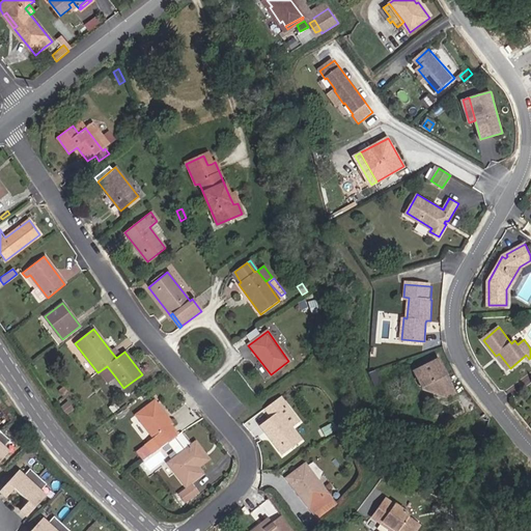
[(120,355),(115,348),(111,352),(116,358),(120,355)]
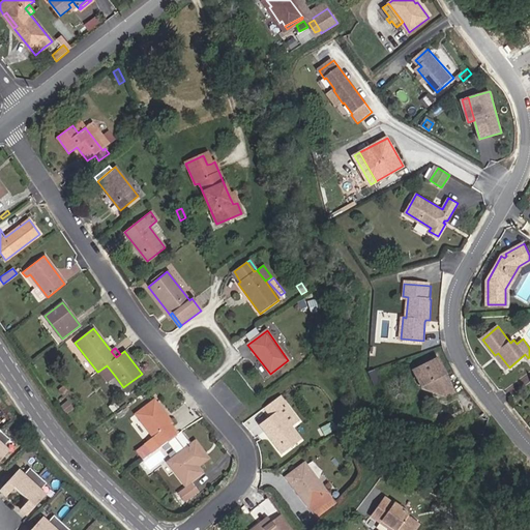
[(414,370),(422,386),(447,395),(455,391),(438,357),(414,370)]
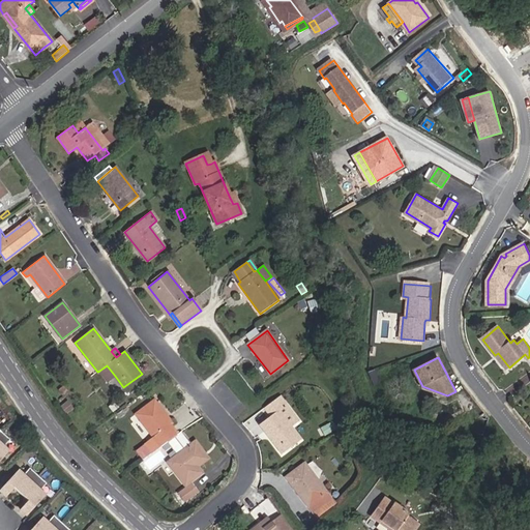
[(99,371),(108,382),(115,376),(107,365),(99,371)]
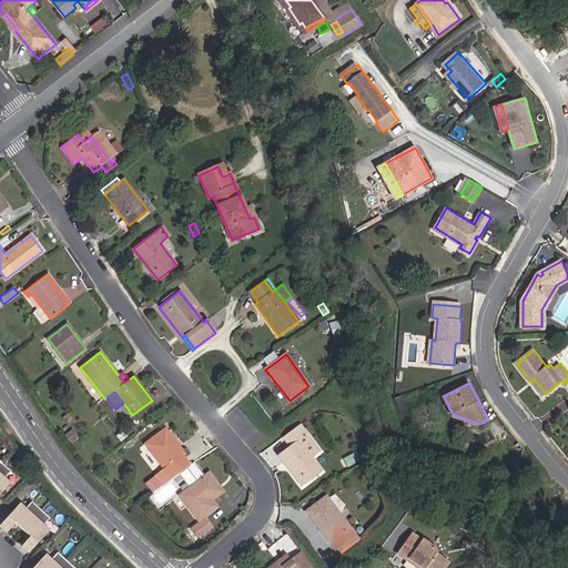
[(399,406),(405,403),(402,396),(395,397),(399,406)]
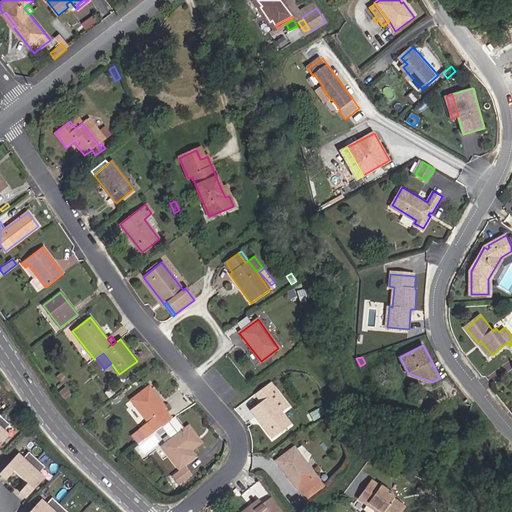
[(61,382),(66,379),(61,373),(57,377),(61,382)]
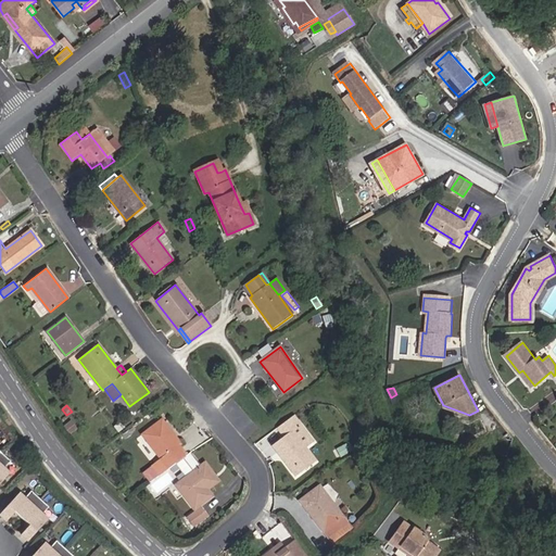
[(304,447),(291,431),(300,425),(293,417),(277,429),(283,437),(272,445),(295,477),(315,462),(304,447)]
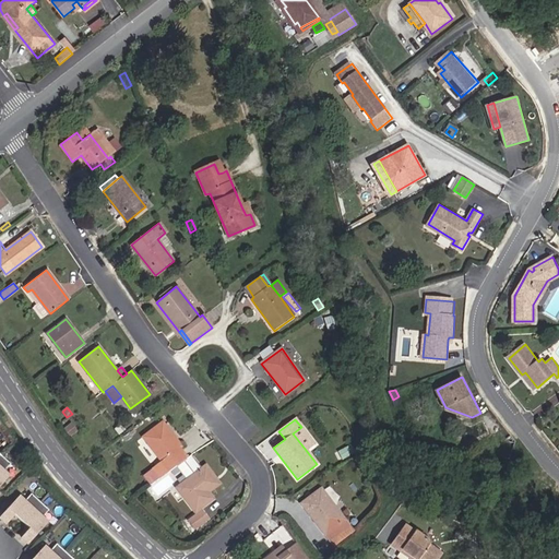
[(162,461),(180,447),(163,423),(144,438),(162,461)]
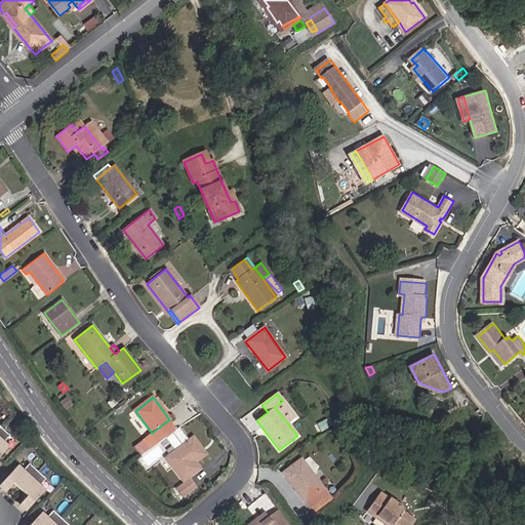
[(67,409),(72,405),(67,398),(62,402),(67,409)]
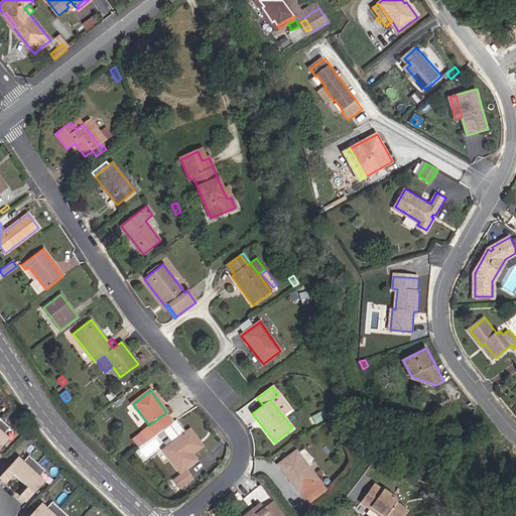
[(292,408),(280,392),(278,394),(270,400),(282,415),(292,408)]
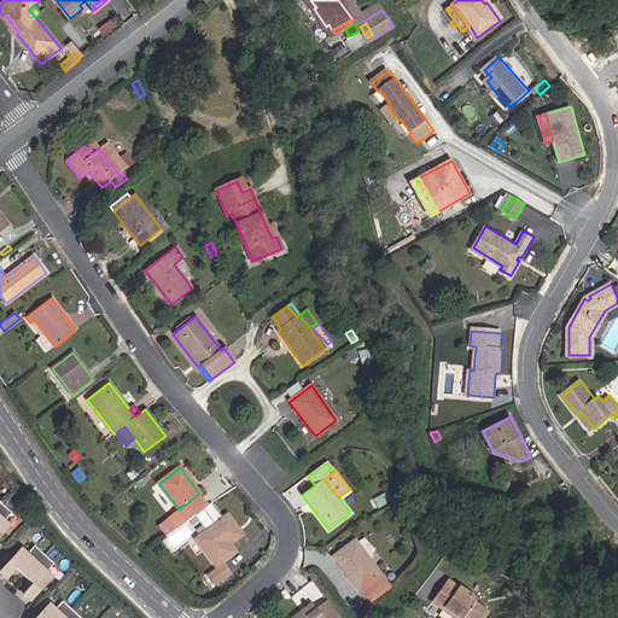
[(0,537),(11,526),(5,522),(12,513),(0,501),(0,537)]
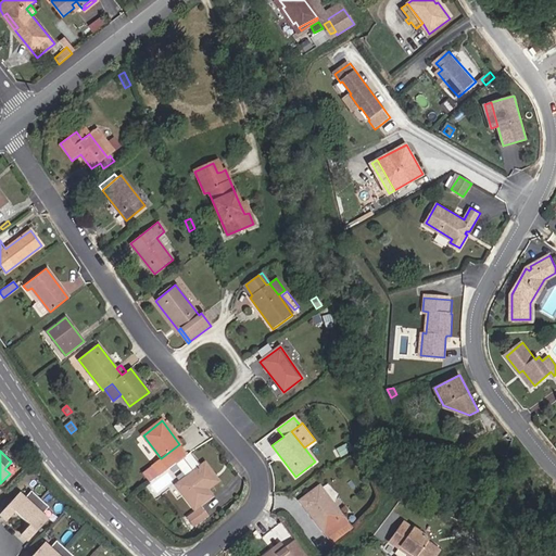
[(186,457),(196,470),(179,482),(187,493),(184,495),(194,509),(212,496),(207,490),(202,483),(213,475),(204,464),(202,465),(192,452),(186,457)]
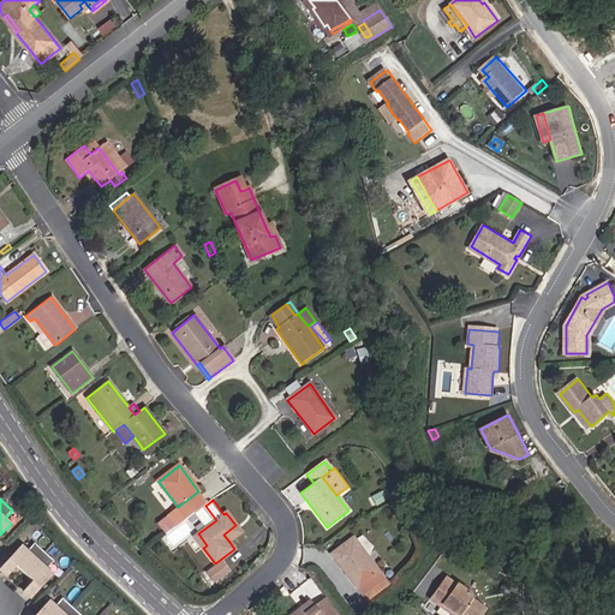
[(230,542),(242,533),(236,525),(224,535),(230,542)]
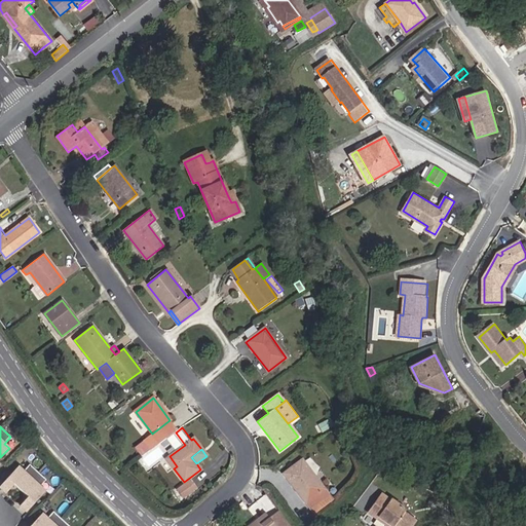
[(170,456),(166,459),(174,468),(177,466),(170,456)]
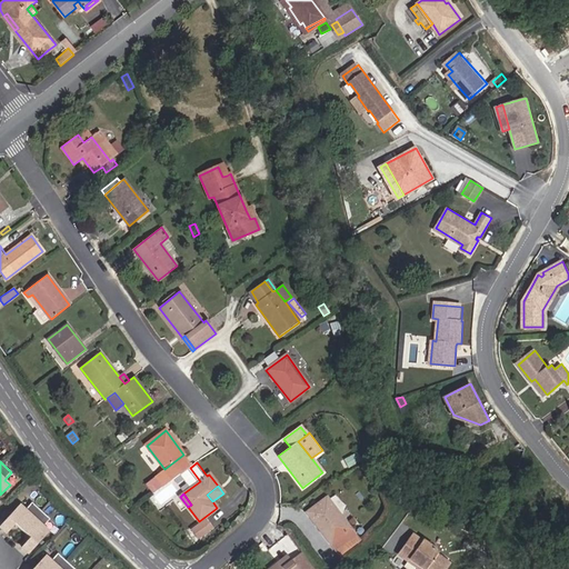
[(335,550),(355,536),(327,498),(307,513),(335,550)]
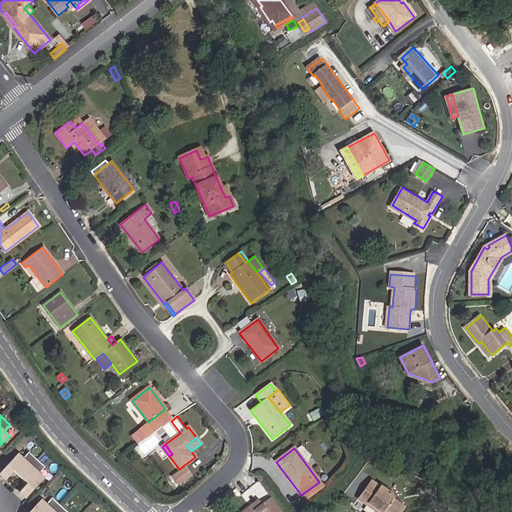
[(43,479),(39,474),(45,467),(29,452),(22,459),(17,455),(0,473),(0,474),(6,480),(14,471),(27,484),(20,492),(26,498),(43,479)]
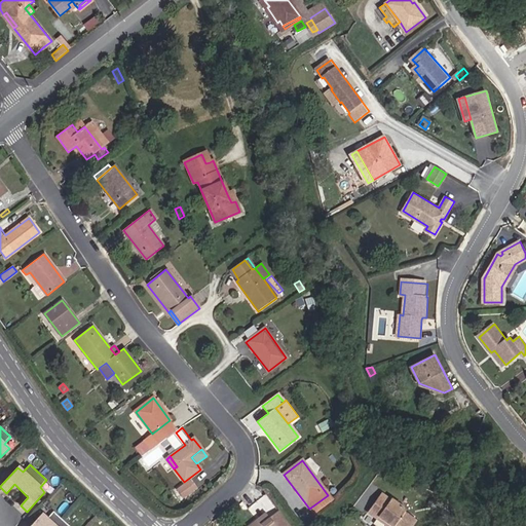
[(414,482),(403,477),(401,481),(408,484),(412,486),(414,482)]
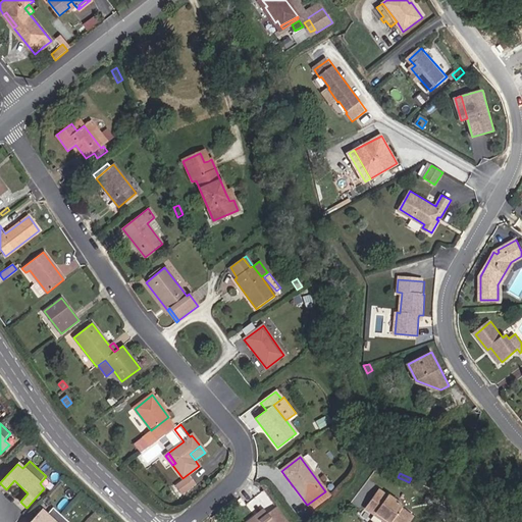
[(183,493),(194,484),(189,477),(176,485),(183,493)]
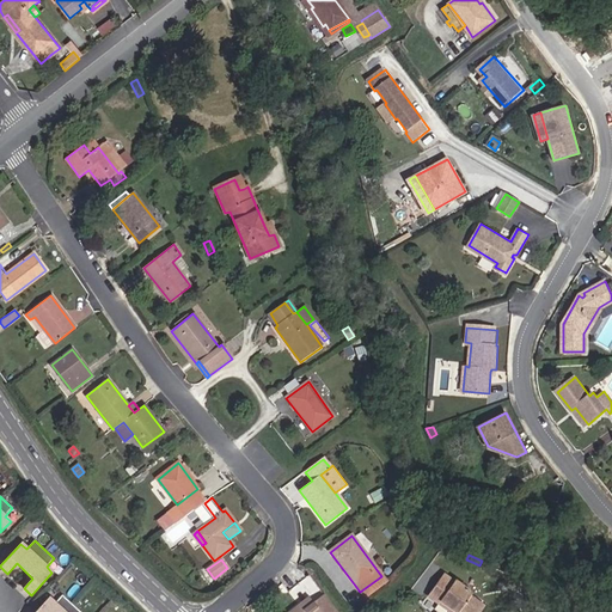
[(479,565),(475,563),(466,560),(465,563),(478,569),(479,565)]
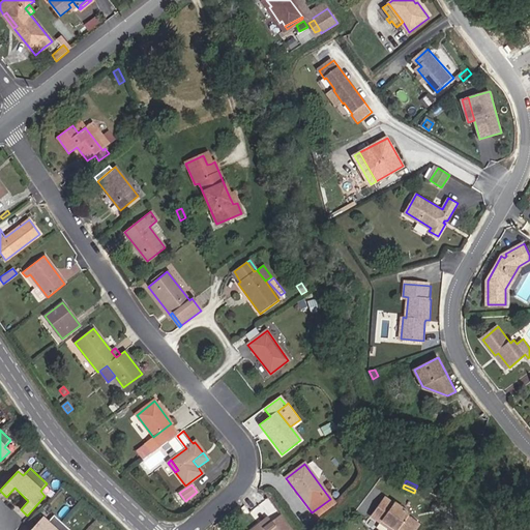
[(390,523),(388,525),(394,529),(412,529),(417,525),(407,518),(409,516),(392,504),(391,506),(383,500),(371,517),(380,524),(383,518),(390,523)]
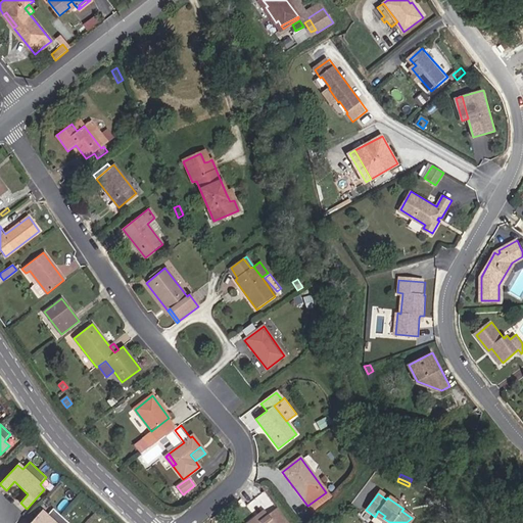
[(67,522),(53,509),(46,516),(41,512),(30,522),(67,522)]
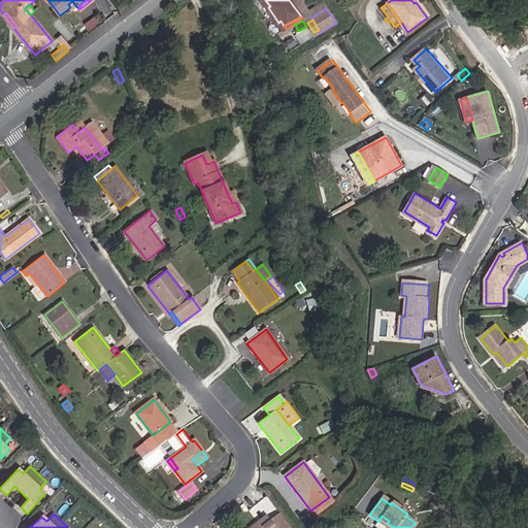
[(290,527),(278,515),(270,522),(275,527),(290,527)]
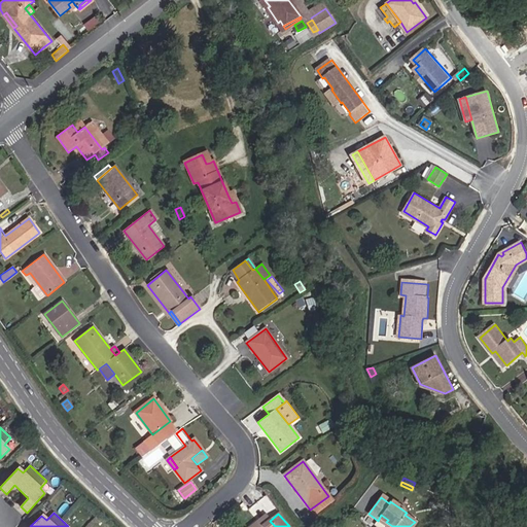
[(378,521),(387,526),(392,526),(386,522),(388,520),(381,515),(378,521)]
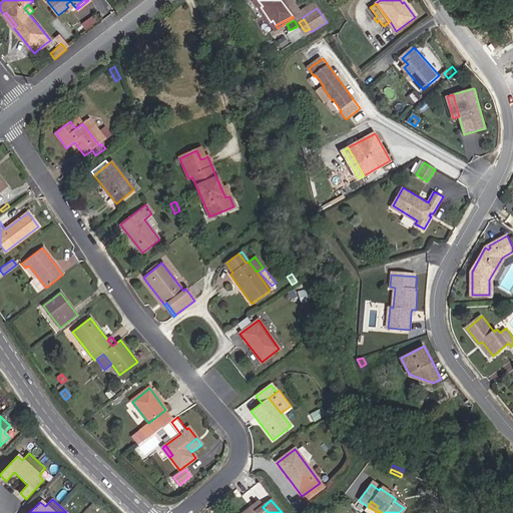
[(253,512),(263,507),(259,502),(249,508),(252,512),(253,512)]
